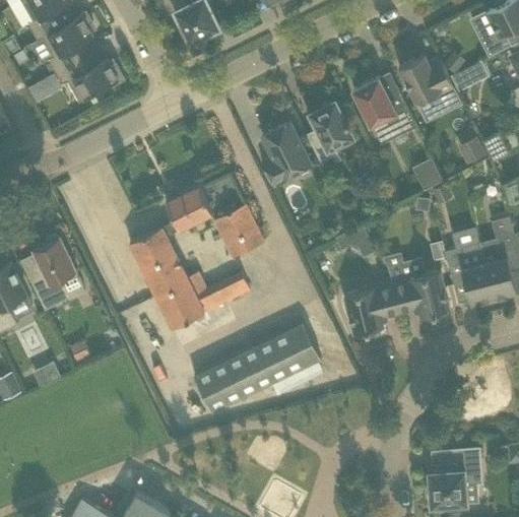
[(23,0),(10,7),(11,9),(21,3),(33,22),(27,25),(37,40),(69,20),(74,18),(66,4),(72,0),(23,0)]
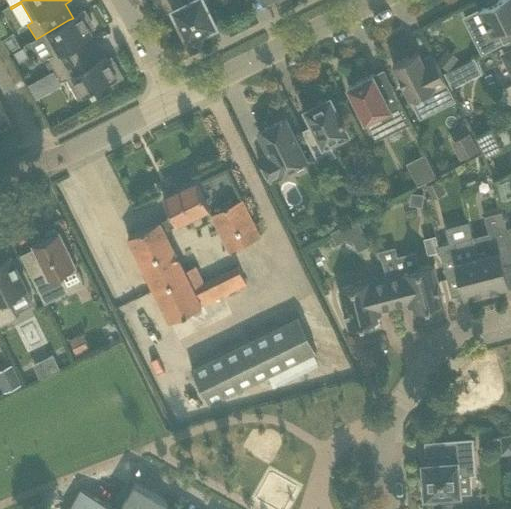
[(201,38),(199,35),(216,27),(202,0),(192,0),(181,6),(178,0),(158,0),(167,14),(172,11),(184,36),(181,37),(185,46),(201,38)]
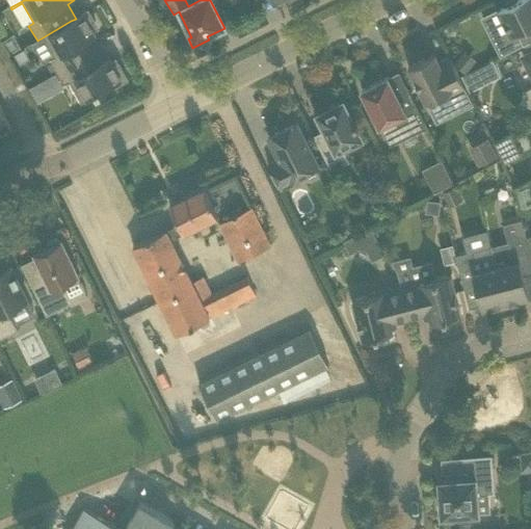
[(530,42),(530,0),(522,0),(516,2),(512,1),(504,5),(503,9),(497,12),(509,38),(504,41),(504,44),(509,54),(530,42)]
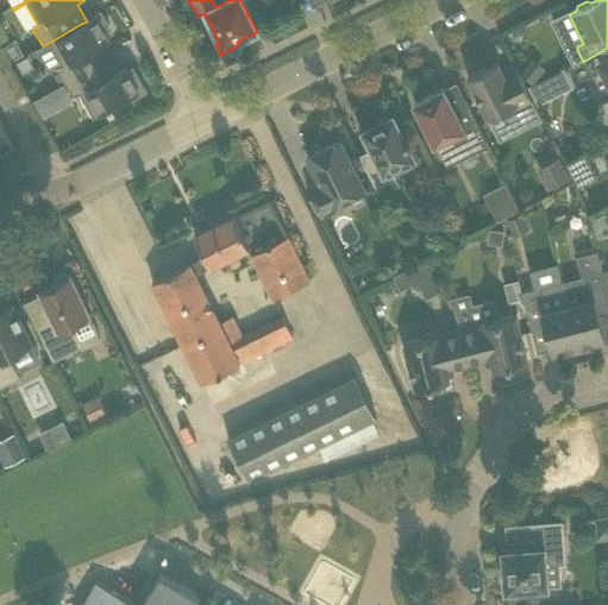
[(87,21),(81,24),(43,46),(44,48),(50,44),(63,68),(57,71),(64,84),(102,63),(110,58),(102,45),(110,42),(102,31),(108,29),(100,13),(87,21)]
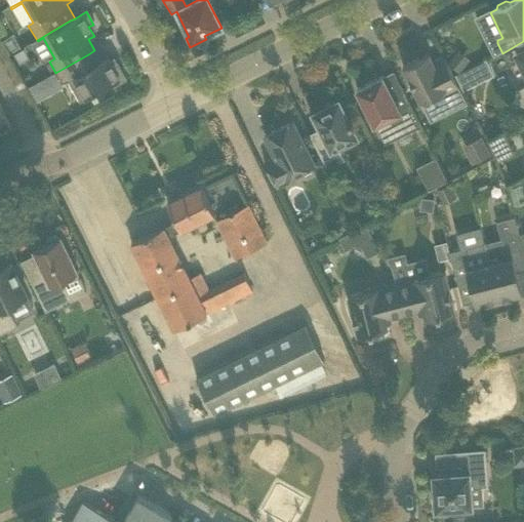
[(107,88),(108,90),(125,80),(117,65),(112,68),(107,58),(101,62),(94,50),(88,54),(55,73),(63,85),(68,82),(80,104),(107,88)]
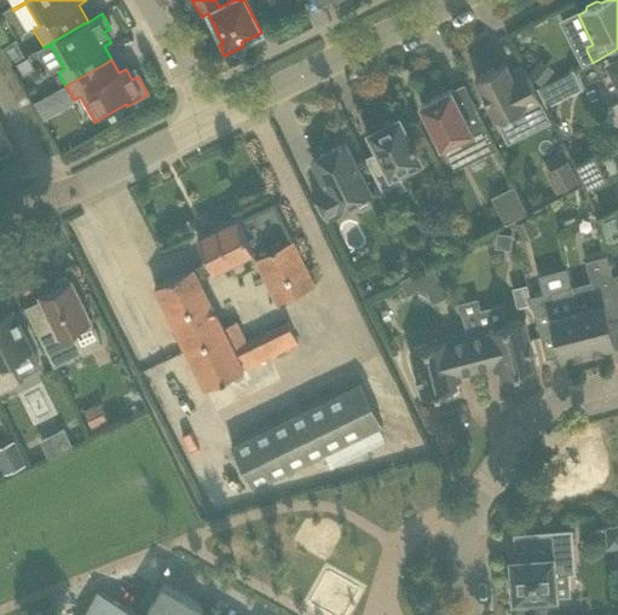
[(554,74),(539,62),(527,75),(541,88),(554,74)]
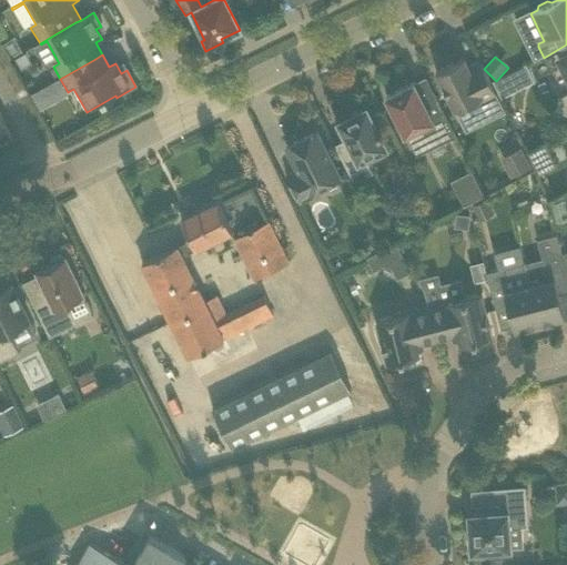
[(566,57),(557,62),(566,82),(566,96),(560,99),(558,107),(563,114),(566,115),(566,57)]
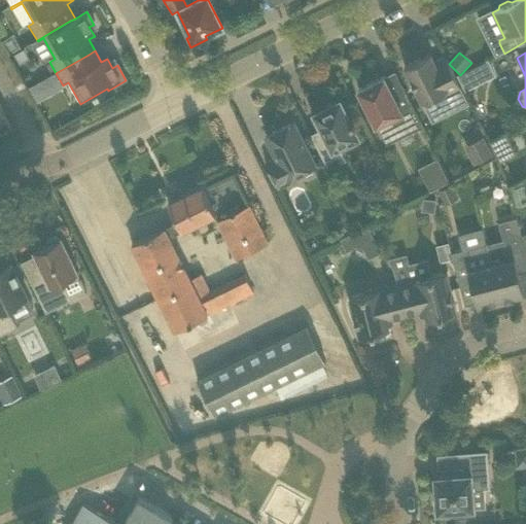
[(404,69),(421,104),(422,104),(424,108),(460,90),(445,59),(433,65),(429,56),(404,69)]
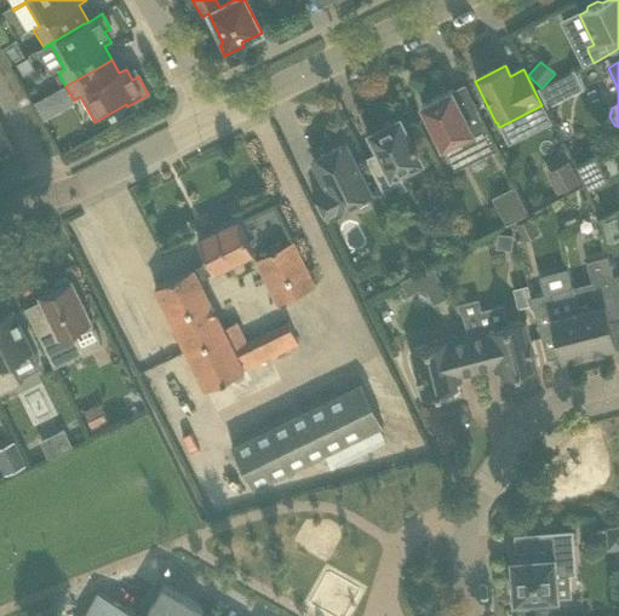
[(451,93),(420,108),(453,173),(497,151),(474,107),(462,114),(451,93)]
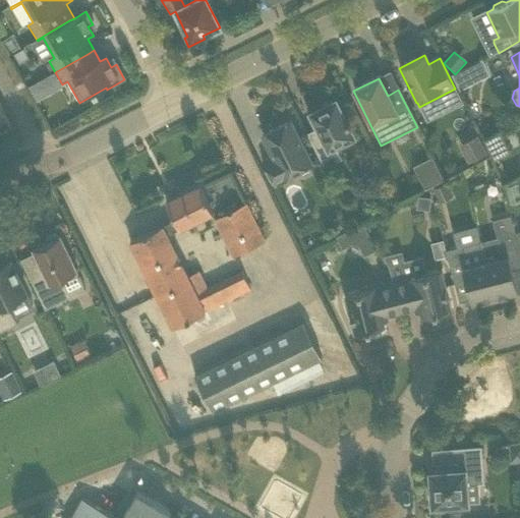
[(309,113),(318,129),(307,134),(324,168),(341,160),(334,146),(353,136),(348,125),(350,124),(348,120),(346,121),(335,100),(309,113)]
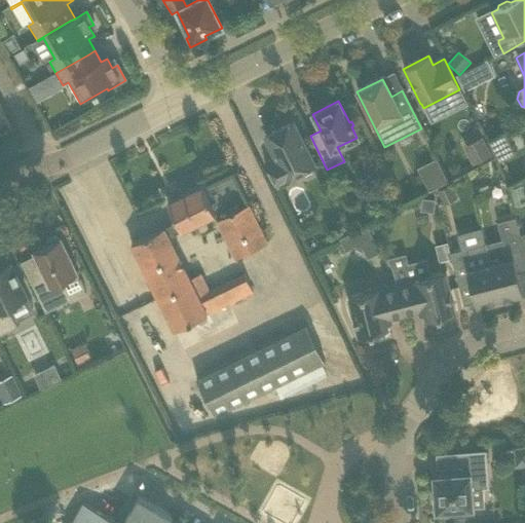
[(264,138),(275,159),(264,165),(276,189),(294,181),(292,177),(313,166),(292,123),(264,138)]
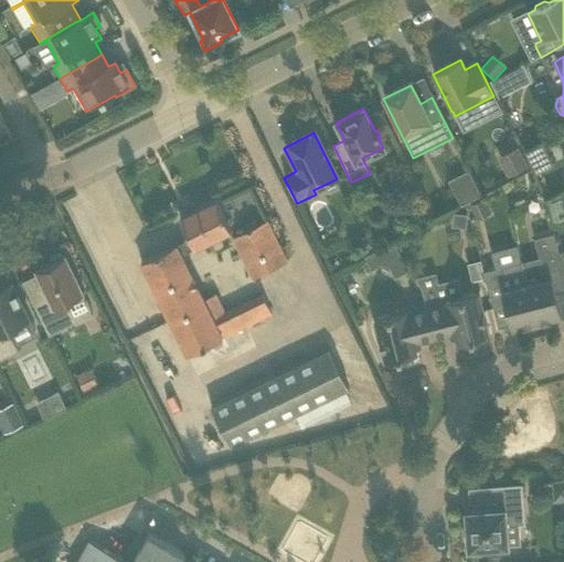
[(552,167),(542,146),(524,154),(534,176),(552,167)]
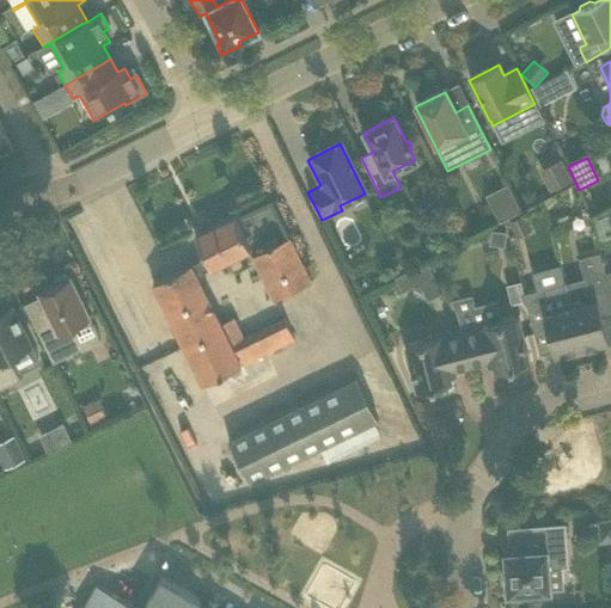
[(570,183),(560,161),(538,173),(549,194),(570,183)]
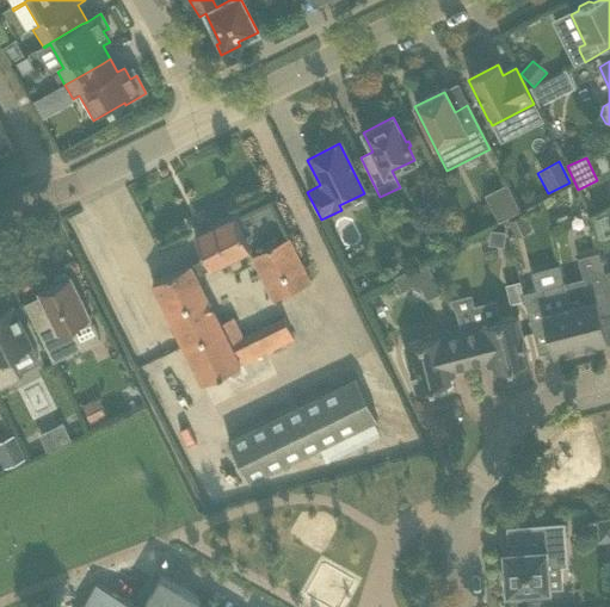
[(486,196),(497,221),(518,211),(507,186),(486,196)]
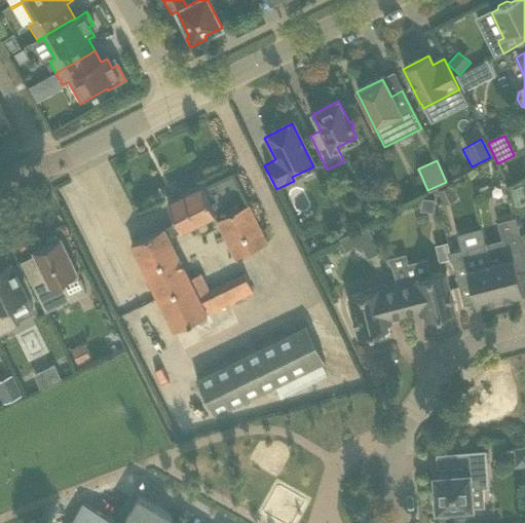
[(176,224),(130,246),(173,333),(252,294),(244,276),(210,293),(200,275),(189,281),(169,238),(213,216),(199,189),(166,206),(176,224)]
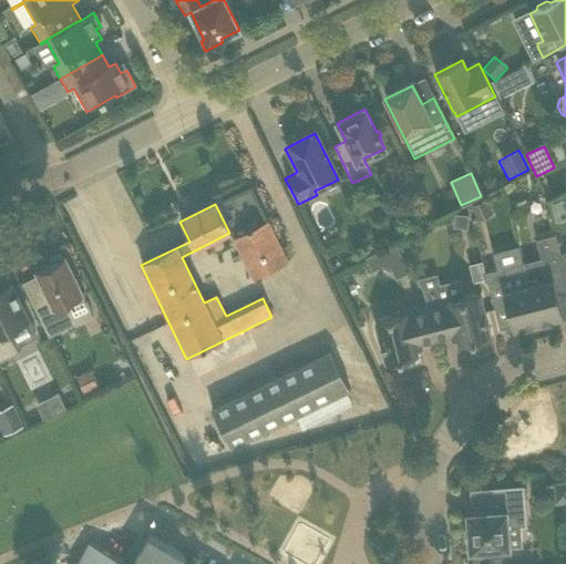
[(253,282),(287,265),(266,224),(232,241),(253,282)]
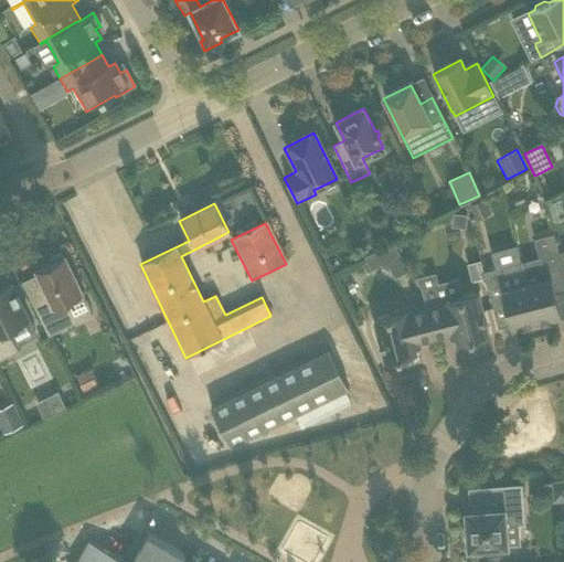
[(527,286),(535,325),(561,318),(555,295),(563,292),(563,278),(557,254),(553,236),(533,241),(541,269),(536,271),(540,283),(527,286)]
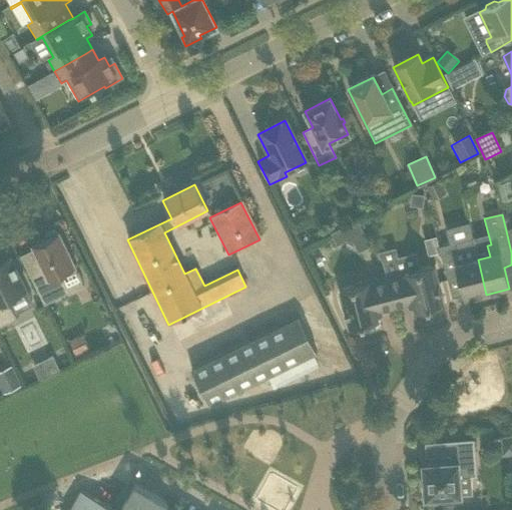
[(356,251),(367,247),(360,225),(336,233),(339,243),(352,239),(356,251)]
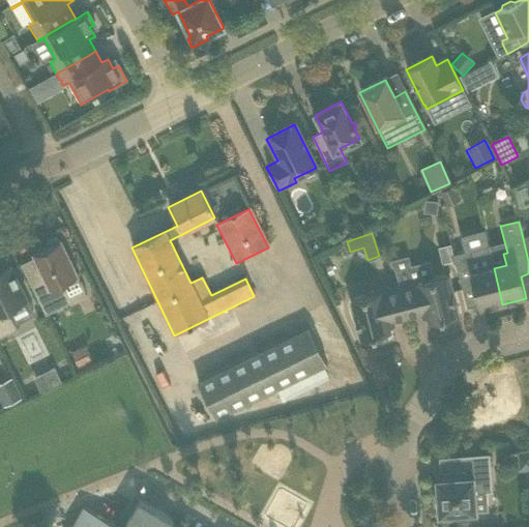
[(70,303),(61,285),(77,277),(59,242),(58,243),(54,240),(46,244),(46,249),(33,255),(35,259),(21,266),(46,317),(70,303)]
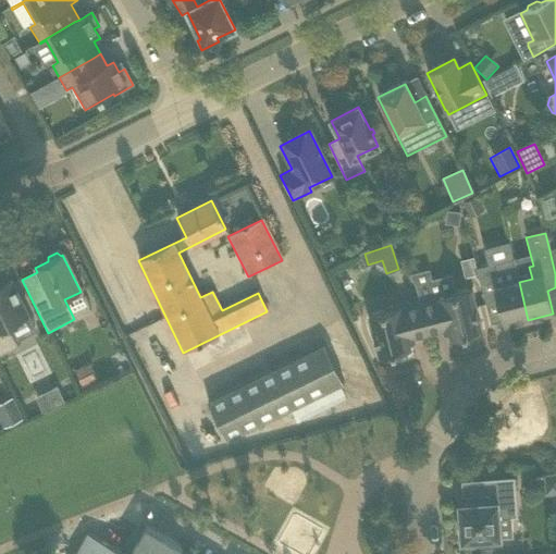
[(464,281),(477,278),(472,260),(459,263),(464,281)]
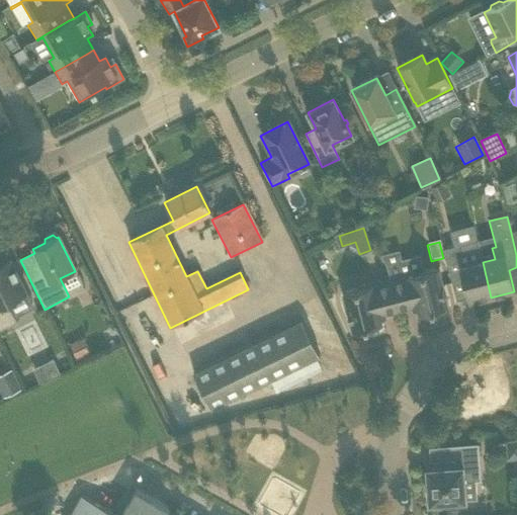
[(462,255),(460,246),(443,251),(451,284),(462,282),(468,304),(491,297),(483,262),(470,265),(467,254),(462,255)]
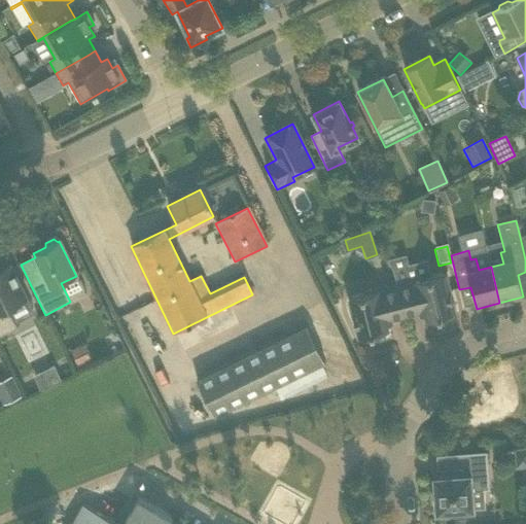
[(6,323),(12,320),(7,310),(27,301),(9,265),(0,269),(0,338),(10,333),(6,323)]
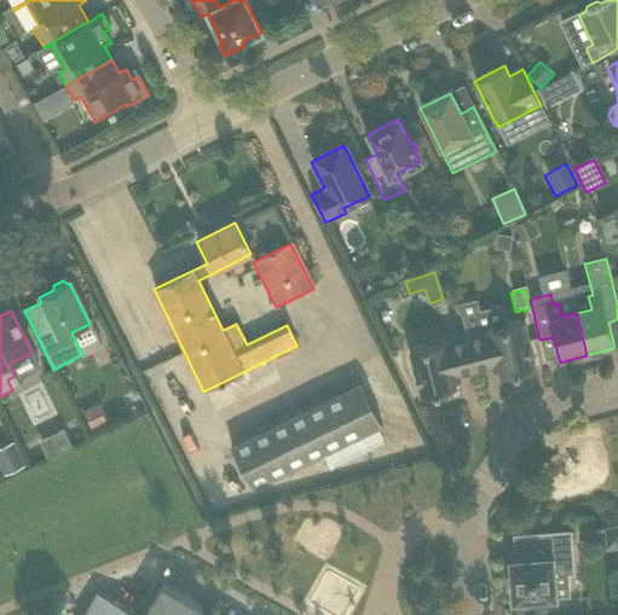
[(466,335),(475,373),(498,369),(501,378),(535,369),(523,323),(506,328),(504,325),(466,335)]
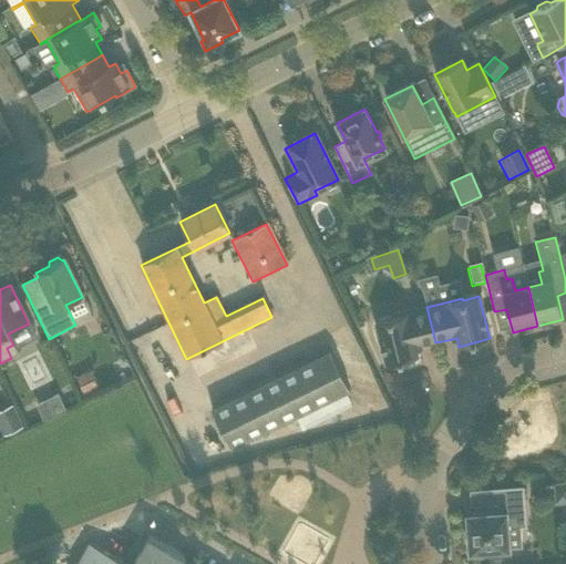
[(391,319),(376,322),(386,365),(417,357),(414,348),(435,342),(426,307),(390,316),(391,319)]
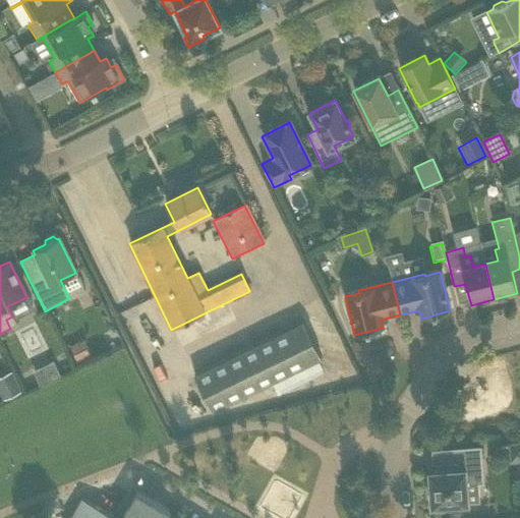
[(193,378),(211,414),(321,360),(303,324),(193,378)]
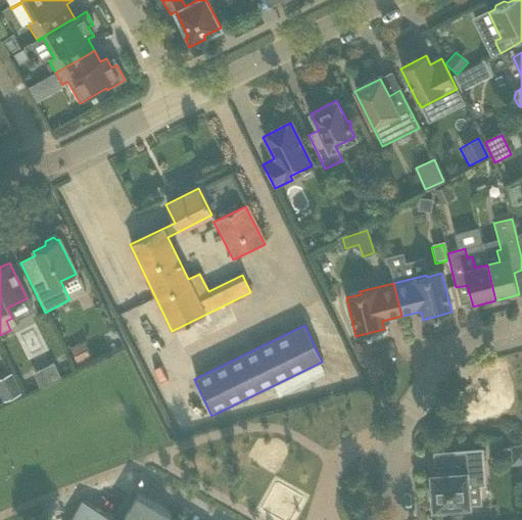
[(54,365),(33,375),(39,389),(60,379),(54,365)]
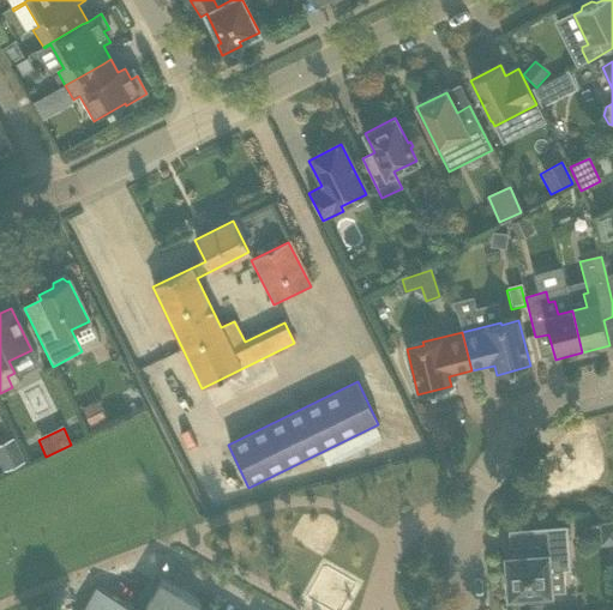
[(0,463),(4,471),(25,461),(14,439),(0,446),(0,463)]
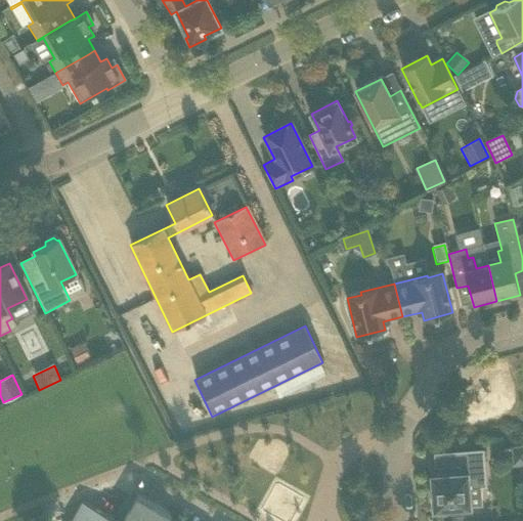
[(467,512),(467,508),(481,507),(479,488),(485,487),(482,451),(454,453),(455,467),(459,467),(459,474),(431,476),(433,493),(430,493),(431,506),(434,506),(434,511),(450,509),(450,513),(467,512)]
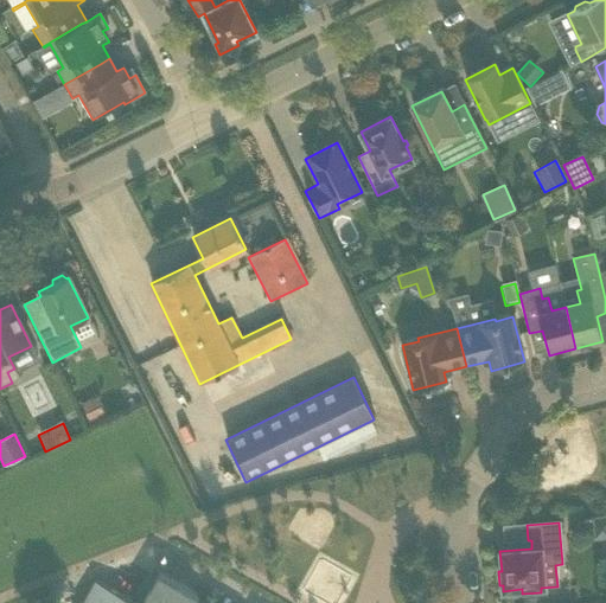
[(196,602),(198,597),(159,575),(142,602),(129,602),(95,583),(83,602),(196,602)]
